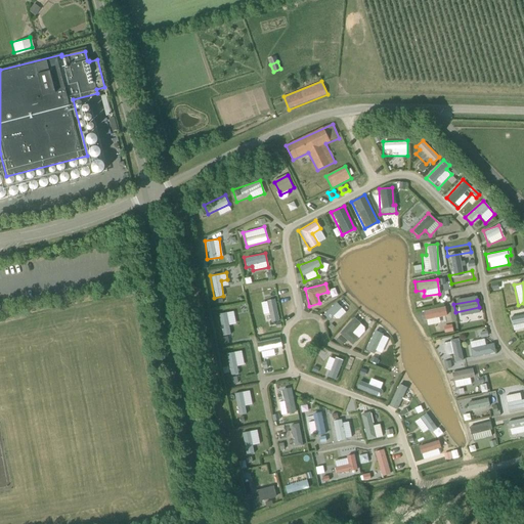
[(322,314),(330,323),(345,311),(337,302),(322,314)]
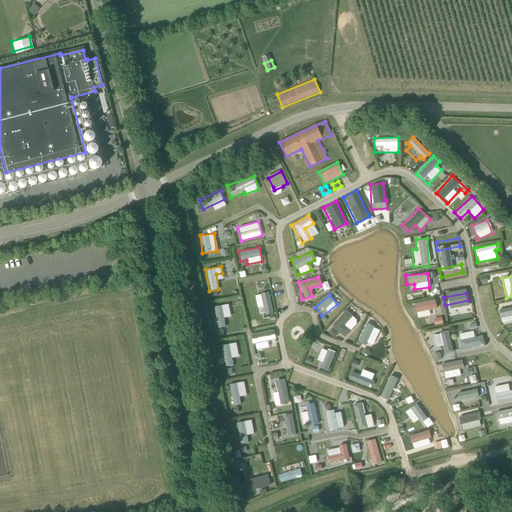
[(414,318),(428,316),(427,309),(436,308),(435,300),(412,302),(414,318)]
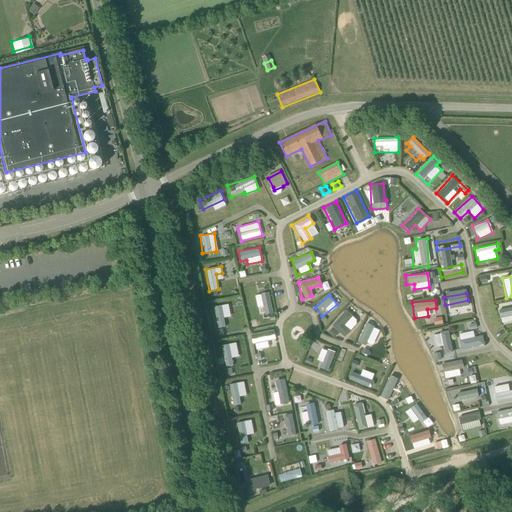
[(226,326),(224,317),(230,316),(228,303),(213,306),(217,328),(226,326)]
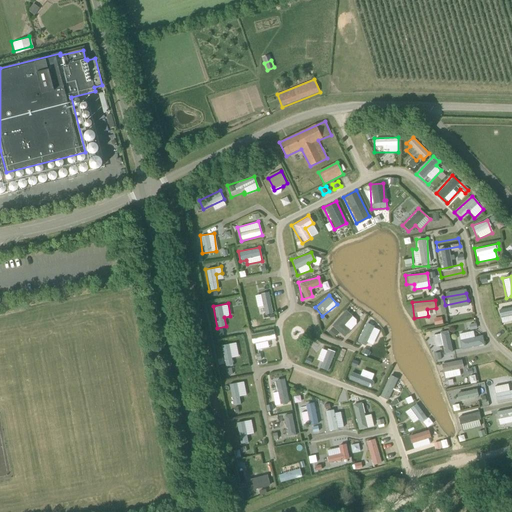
[(511,306),(497,311),(501,324),(511,320),(511,306)]
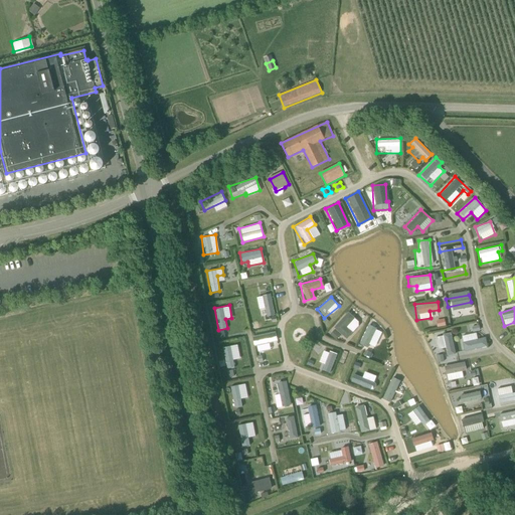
[(368,325),(358,343),(371,350),(381,332),(368,325)]
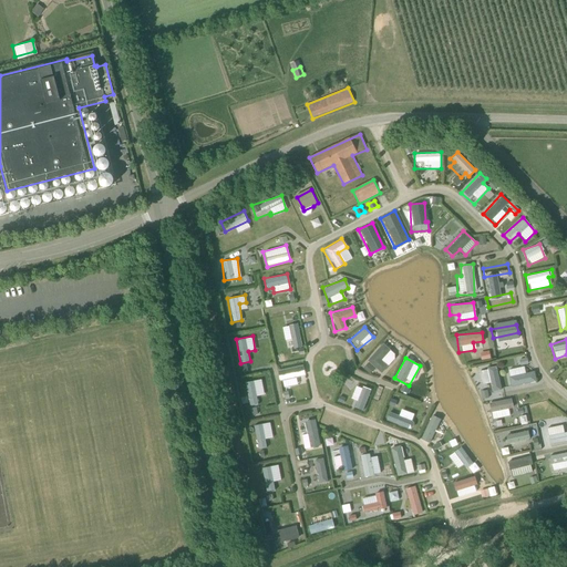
[(363,368),(370,374),(375,369),(368,362),(363,368)]
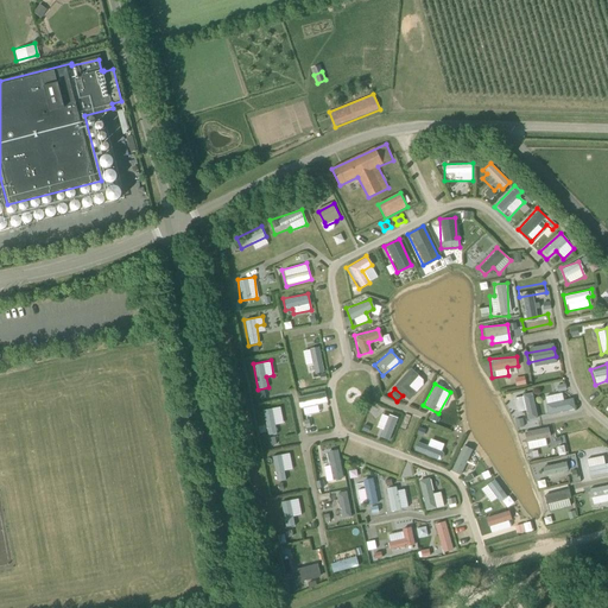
[(533,393),(513,396),(515,412),(524,411),(525,419),(537,417),(533,393)]
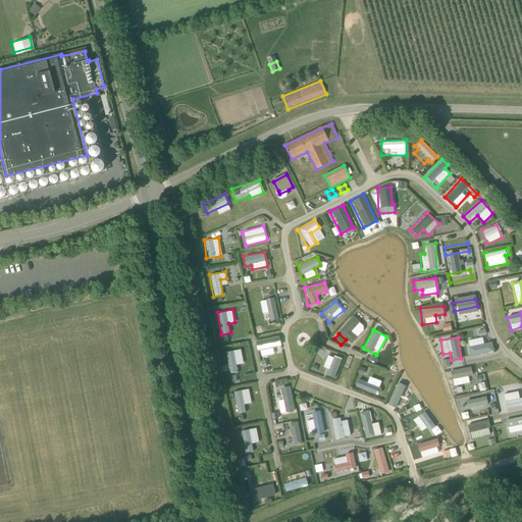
[(491,342),(482,343),(481,337),(467,340),(469,355),(492,352),(491,342)]
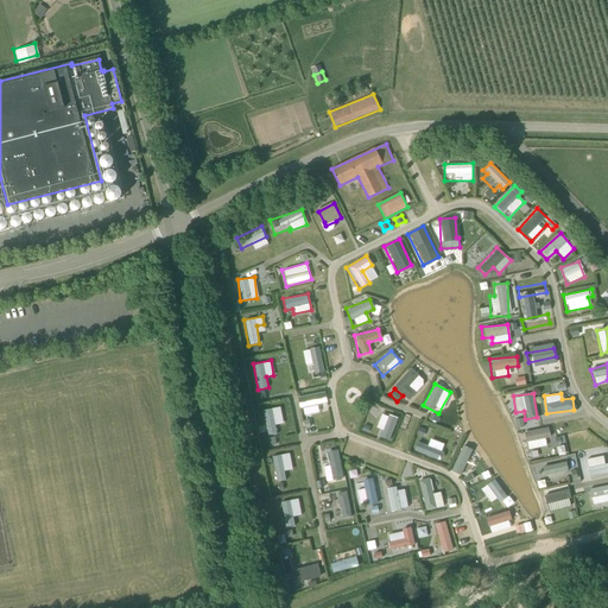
[(308,412),(309,419),(327,417),(323,400),(302,404),(303,413),(308,412)]
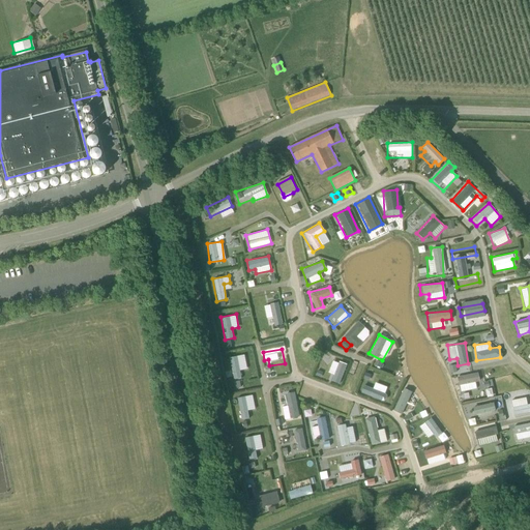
[(240,371),(246,369),(243,354),(228,358),(233,380),(241,378),(240,371)]
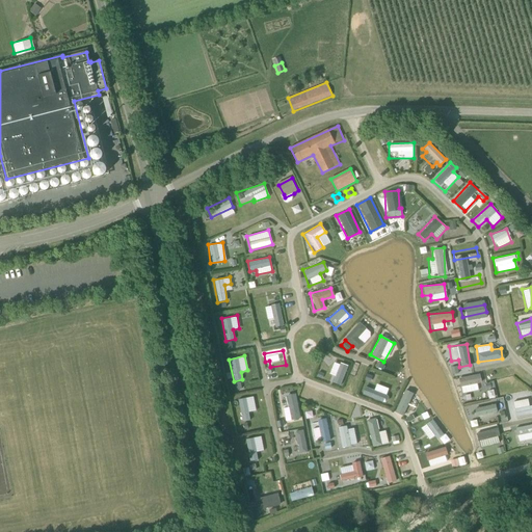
[(341,387),(348,367),(333,361),(327,374),(333,375),(330,382),(341,387)]
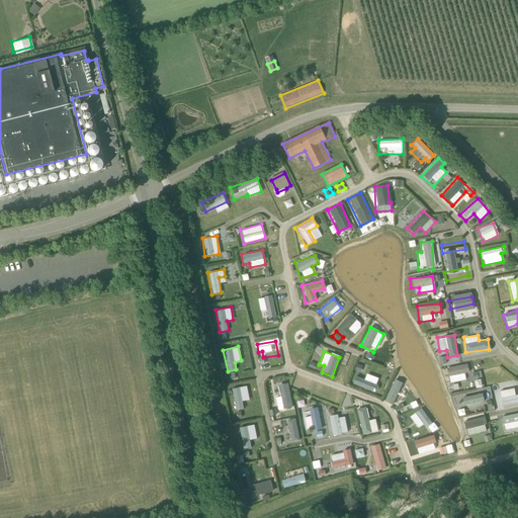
[(280,362),(279,355),(271,357),(273,364),(280,362)]
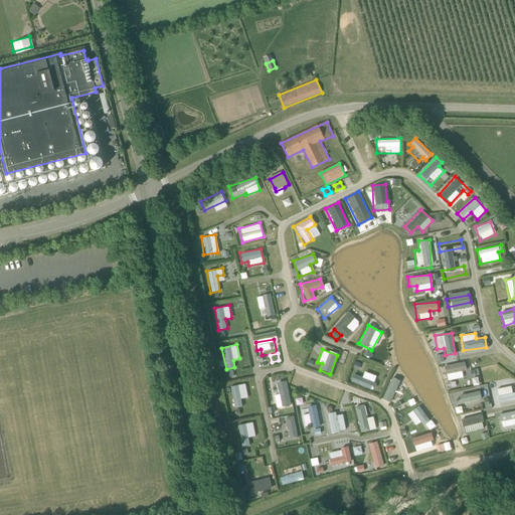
[(461,370),(465,369),(464,362),(443,366),(445,381),(462,378),(461,370)]
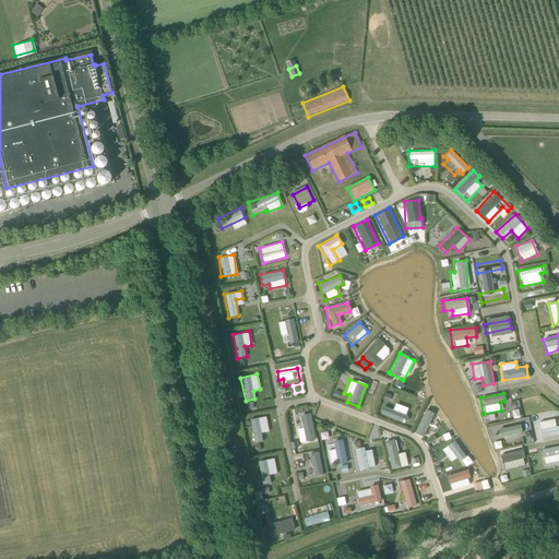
[(393,403),(391,409),(381,405),(378,414),(403,424),(408,408),(393,403)]
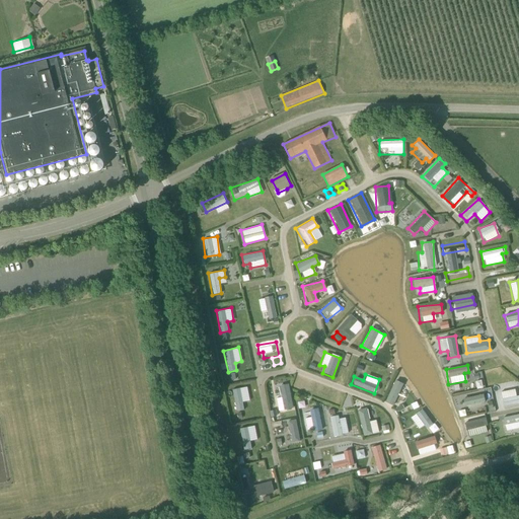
[(393,380),(383,402),(391,405),(394,400),(400,402),(405,391),(399,388),(401,384),(393,380)]
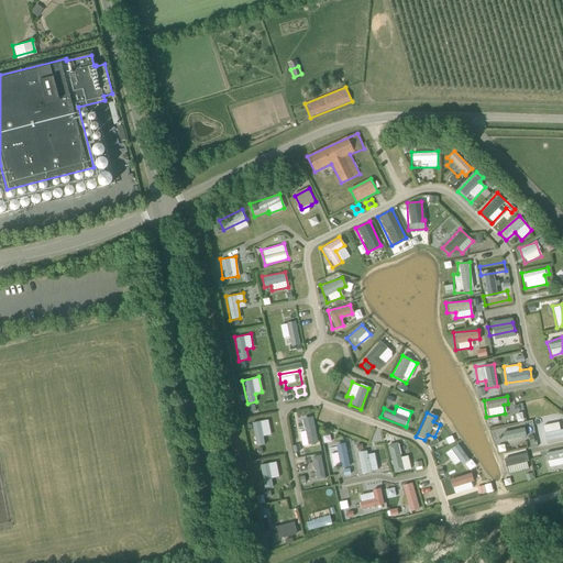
[(300,445),(317,442),(312,416),(301,418),(302,431),(298,431),(300,445)]
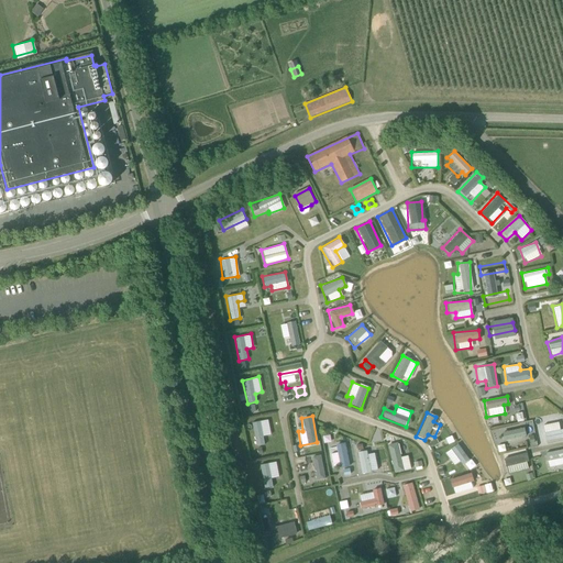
[(265,443),(263,435),(271,434),(266,419),(250,422),(256,446),(265,443)]
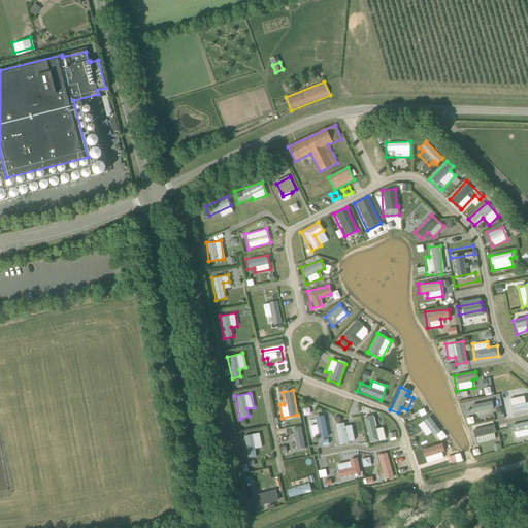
[(527,401),(524,403),(522,395),(507,399),(512,415),(527,409),(527,401)]
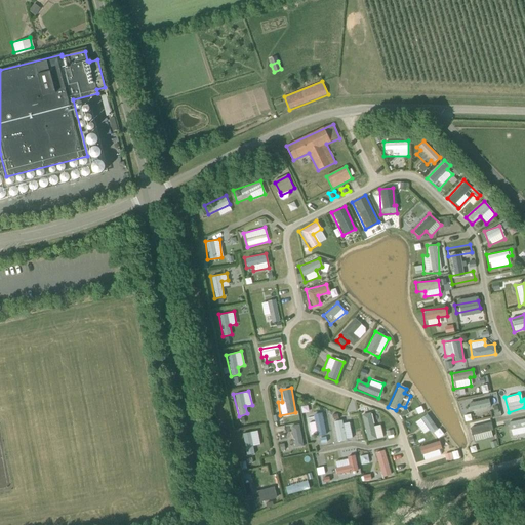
[(489,394),(459,399),(463,421),(470,420),(469,411),(491,407),(489,394)]
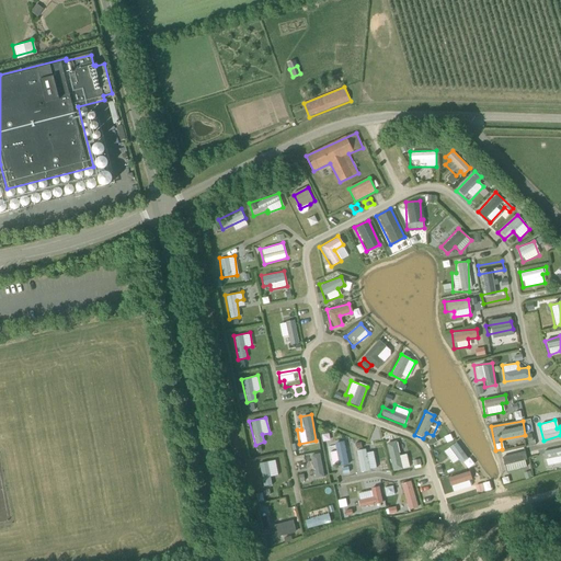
[(334,451),(329,451),(330,466),(347,465),(344,441),(334,442),(334,451)]
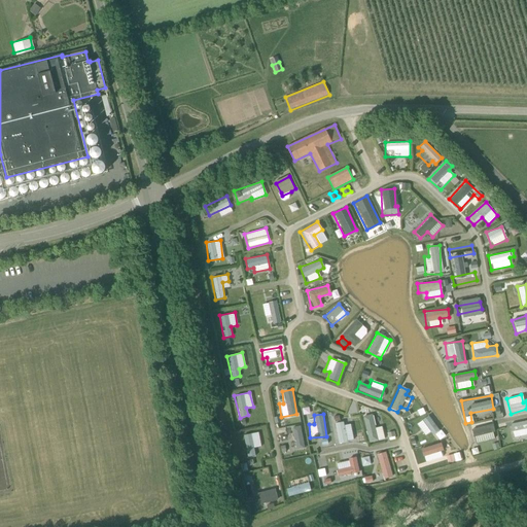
[(360,417),(367,443),(384,438),(381,426),(375,427),(371,414),(360,417)]
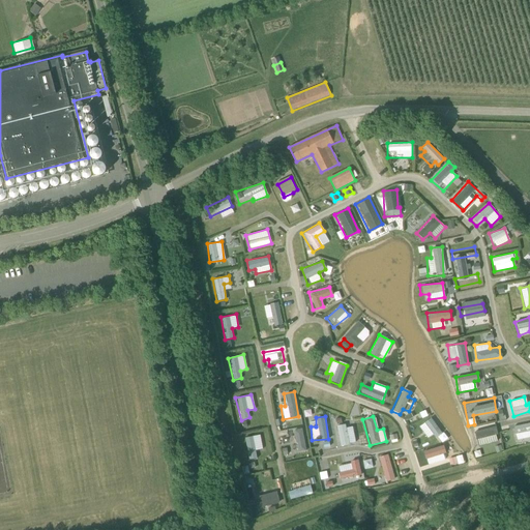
[(431,417),(418,427),(428,440),(441,431),(431,417)]
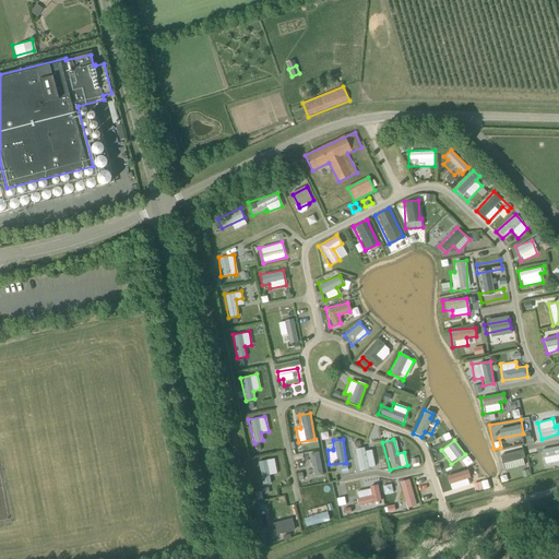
[(558,444),(540,450),(544,464),(558,460),(558,444)]
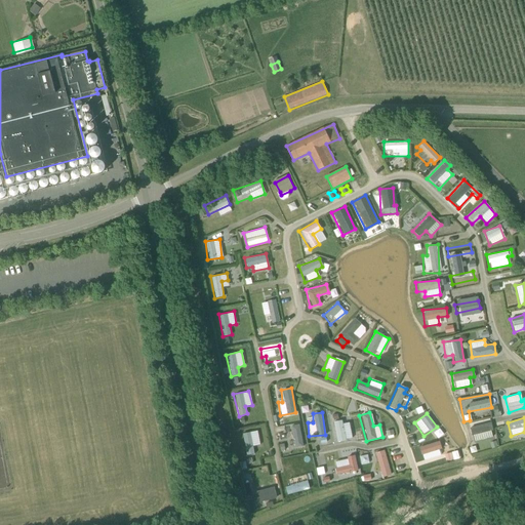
[(489,418),(469,422),(474,442),(494,437),(489,418)]
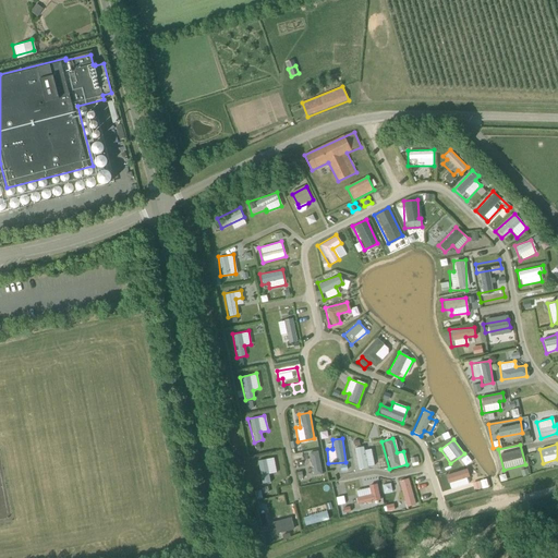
[(354,469),(364,469),(365,447),(355,447),(354,469)]
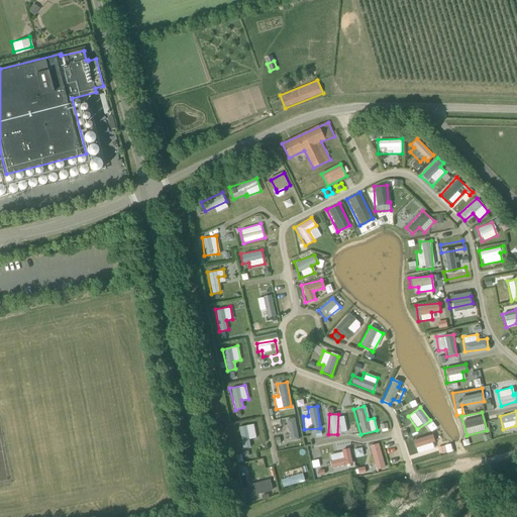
[(296,418),(280,419),(281,430),(285,430),(286,441),(298,440),(296,418)]
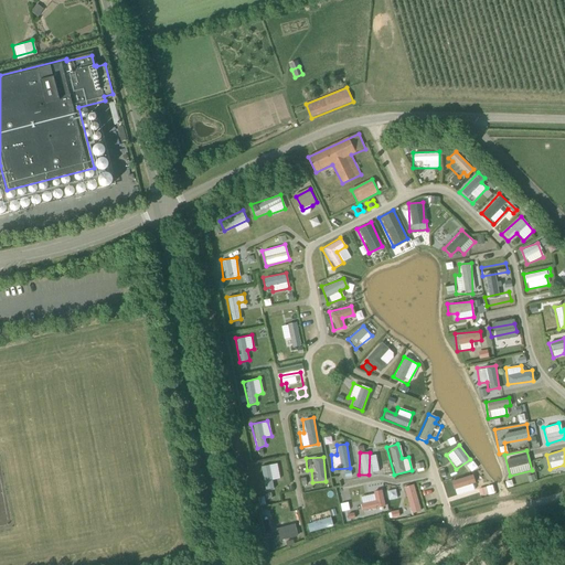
[(274,488),(272,480),(279,478),(276,462),(259,466),(265,490),(274,488)]
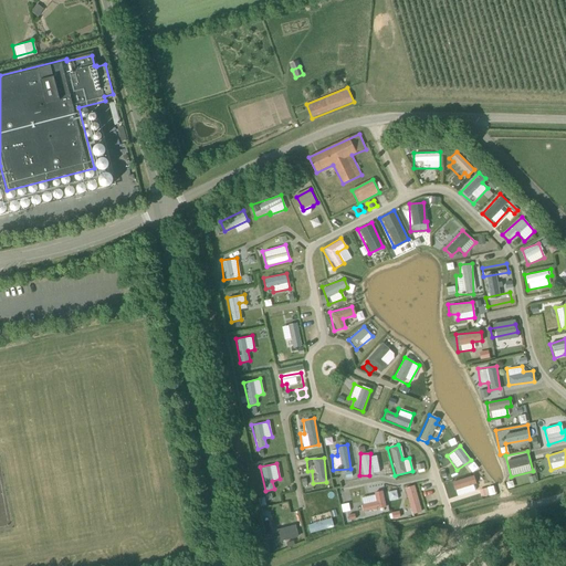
[(471,475),(450,481),(454,496),(475,491),(471,475)]
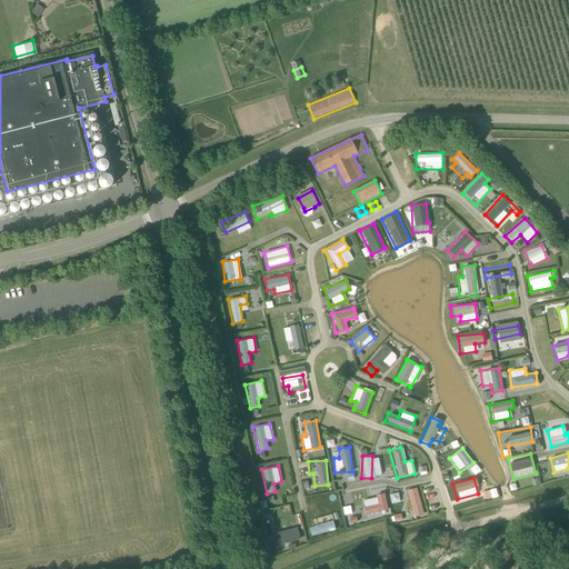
[(540,485),(538,478),(531,480),(533,487),(540,485)]
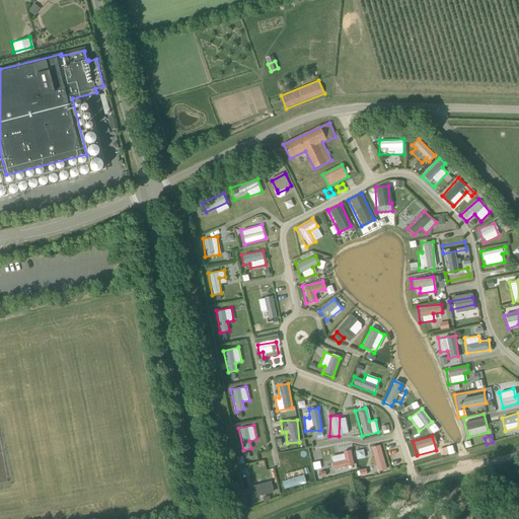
[(379,471),(387,469),(380,445),(372,447),(379,471)]
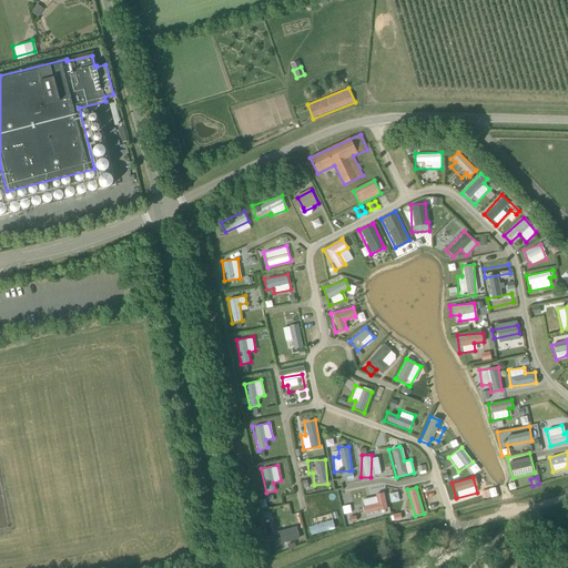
[(387,494),(389,503),(399,500),(397,492),(387,494)]
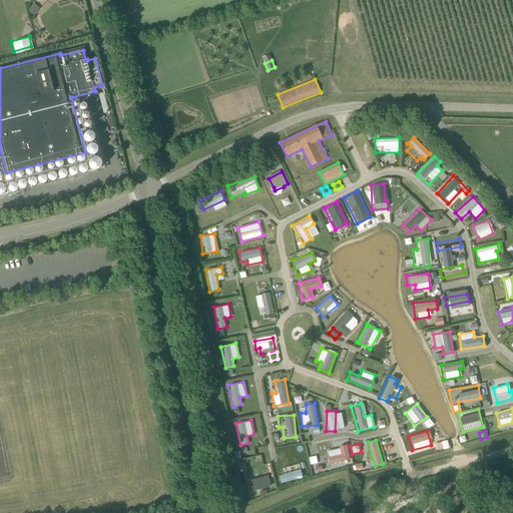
[(325,457),(327,465),(348,460),(345,445),(330,448),(332,455),(325,457)]
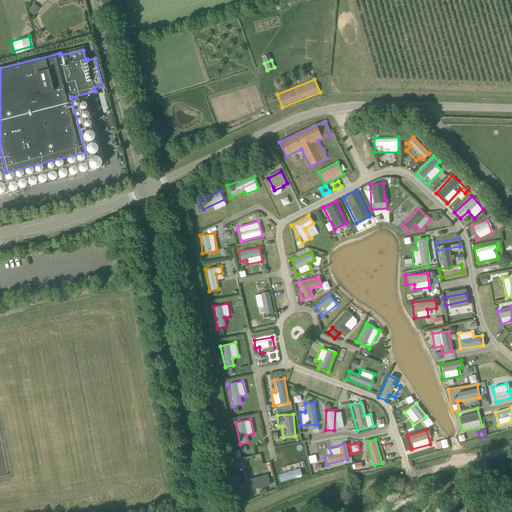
[(283,455),(288,476),(297,474),(291,452),(283,455)]
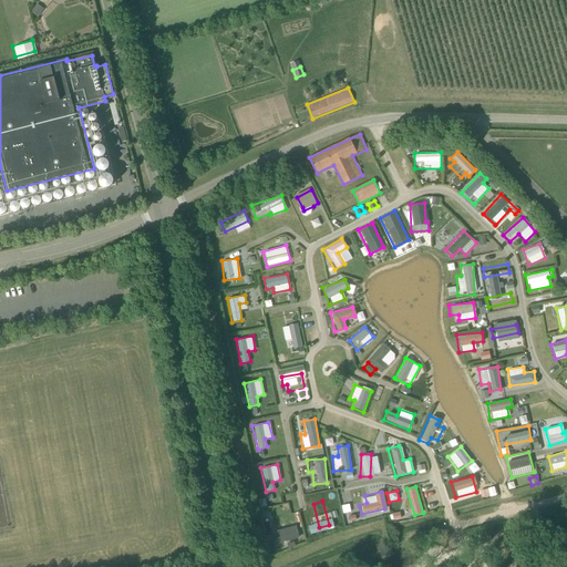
[(295,525),(271,532),(275,544),(298,537),(295,525)]
